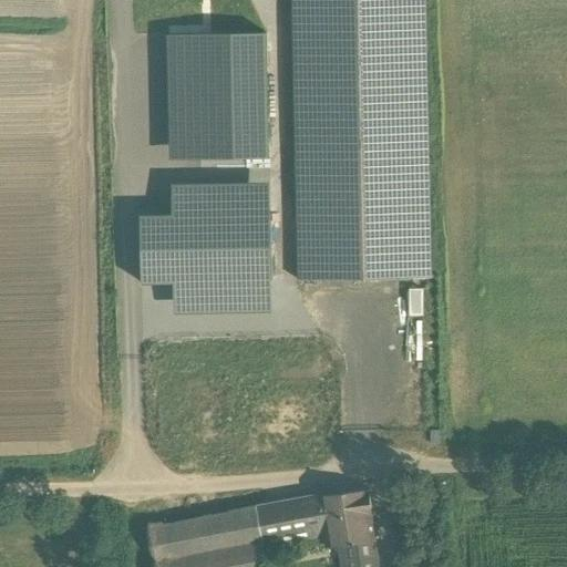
[(294,0),(299,280),(432,278),(426,0),(294,0)]
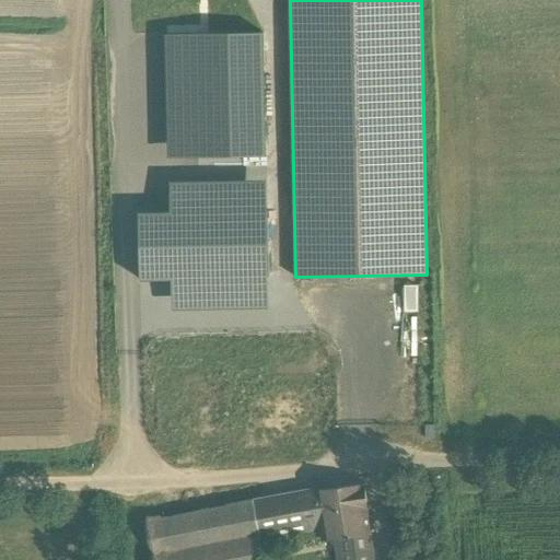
[(199,35),(201,159),(267,158),(265,34),(199,35)]
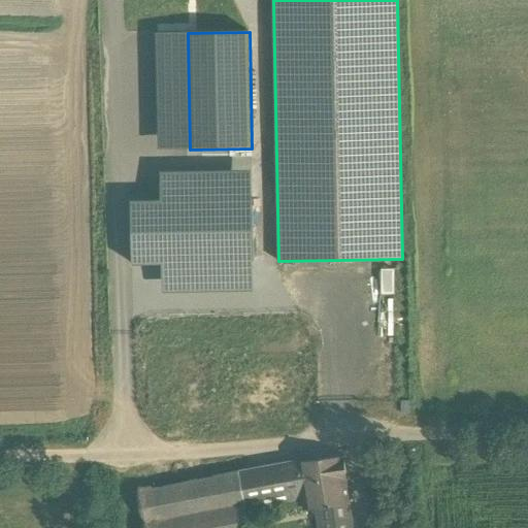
[(253,199),(132,201),(133,265),(254,262),(253,199)]
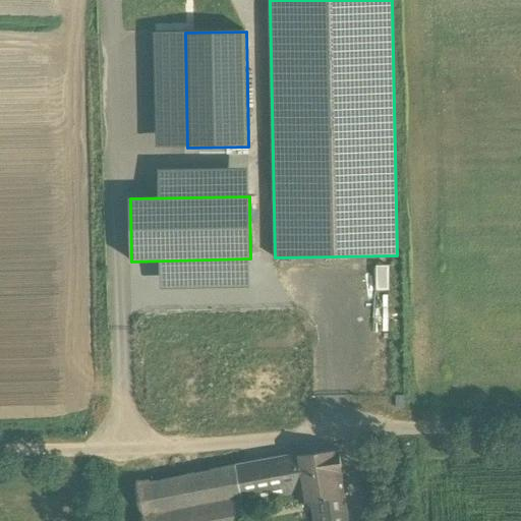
[(169,291),(190,291),(190,270),(169,270),(169,291)]
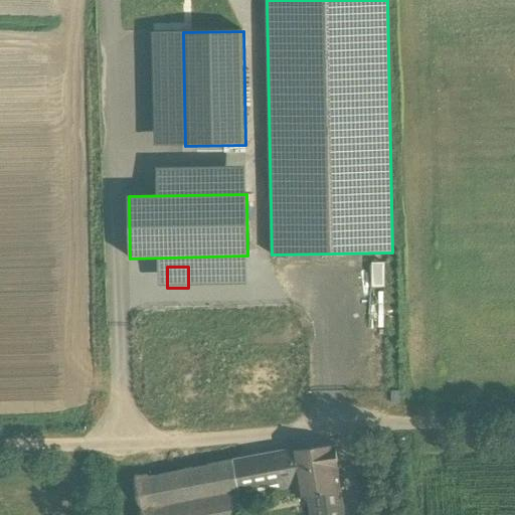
[(138,480),(144,514),(243,514),(241,500),(298,489),(299,498),(311,496),(314,514),(343,514),(340,491),(341,491),(338,470),(339,470),(336,445),(274,454),(138,480)]
